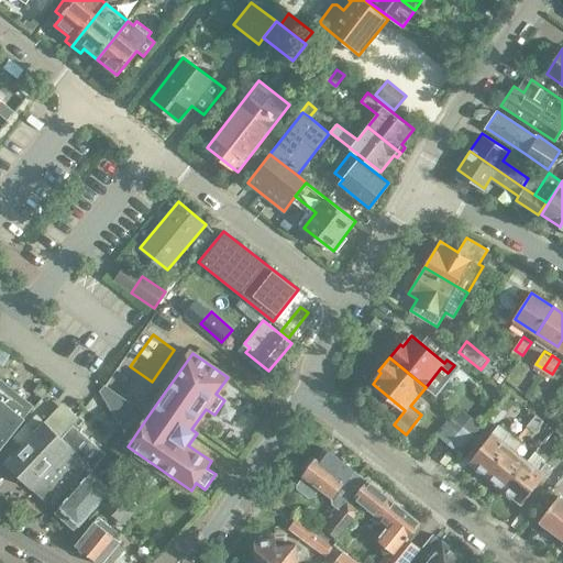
[(0,445),(32,407),(0,381),(0,445)]
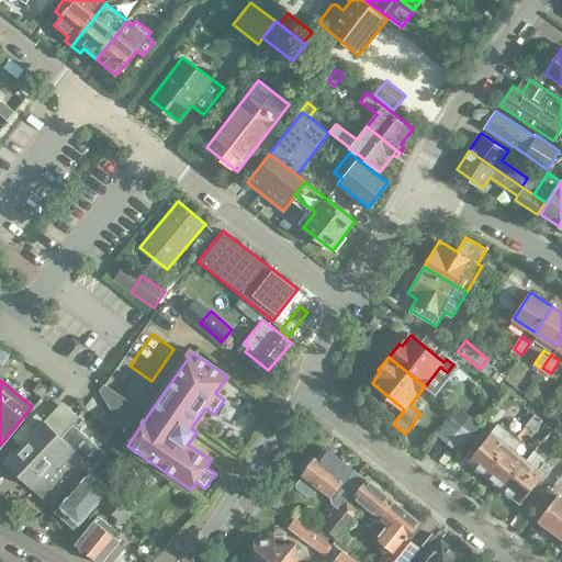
[(119,423),(128,409),(112,397),(114,393),(104,385),(100,392),(119,423)]
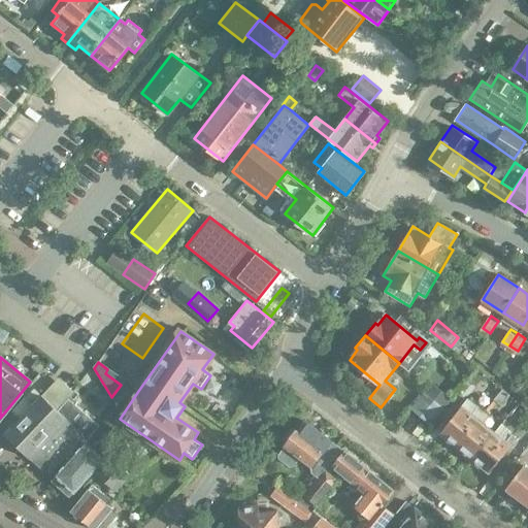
[(486,375),(479,369),(471,378),(479,385),(486,375)]
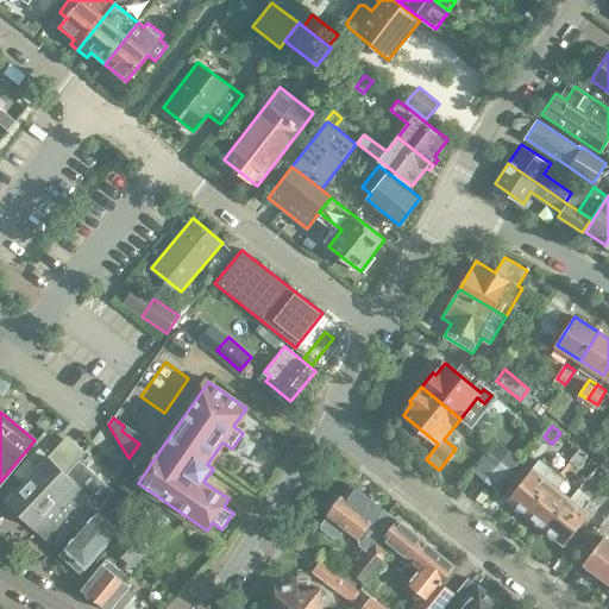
[(475,470),(485,479),(502,458),(491,450),(475,470)]
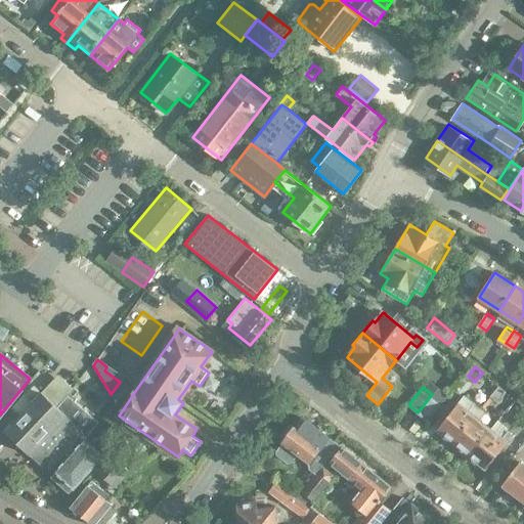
[(491,397),(497,402),(507,392),(499,387),(491,397)]
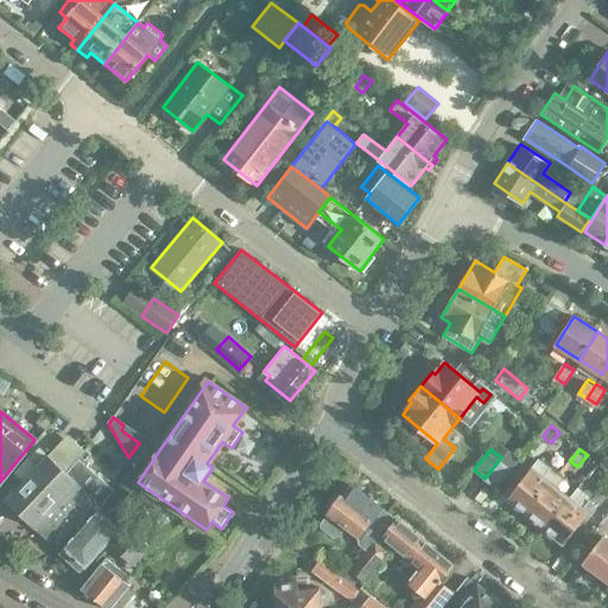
[(37,527),(78,485),(50,457),(39,467),(31,460),(18,473),(27,481),(8,500),(37,527)]
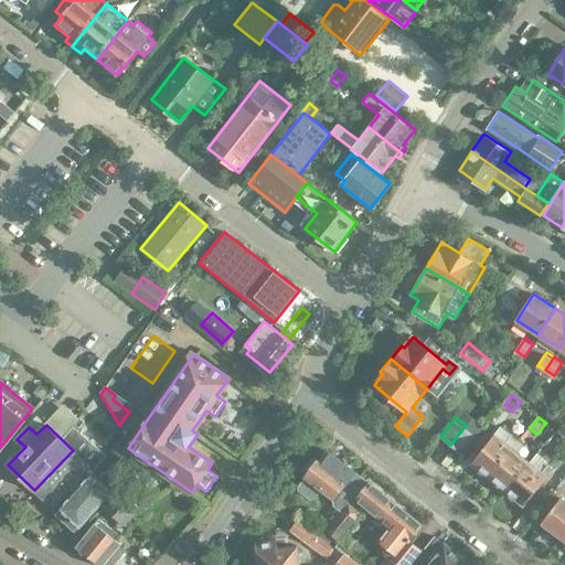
[(477,434),(466,425),(450,445),(460,452),(477,434)]
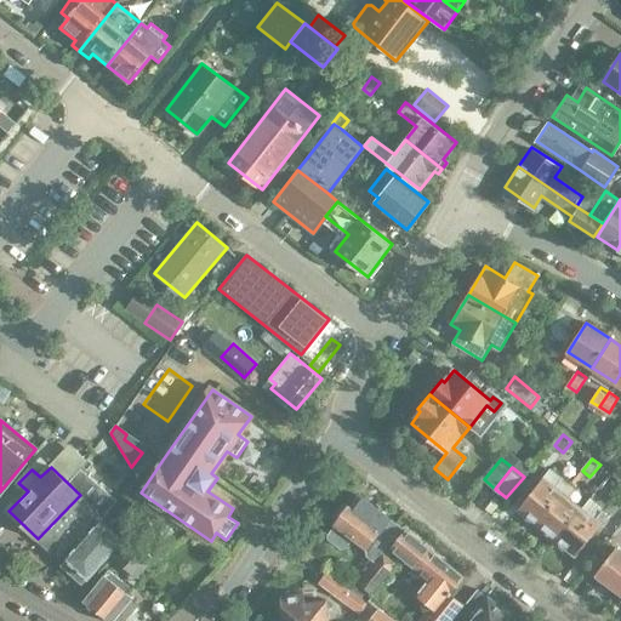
[(537,524),(563,494),(548,483),(556,473),(550,469),(518,508),(537,524)]
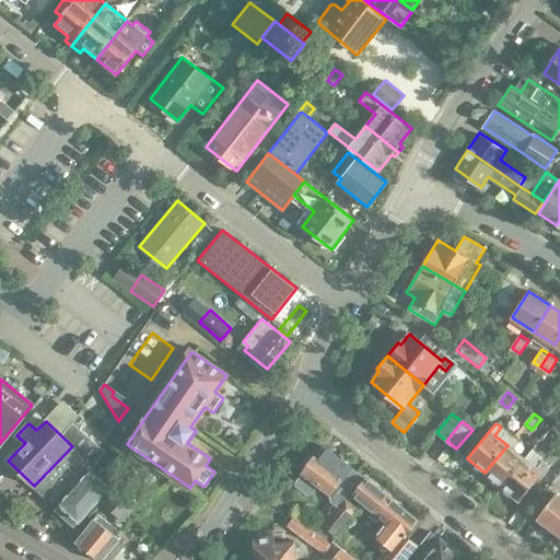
[(514,438),(508,445),(485,473),(502,487),(524,459),(512,450),(518,441),(514,438)]
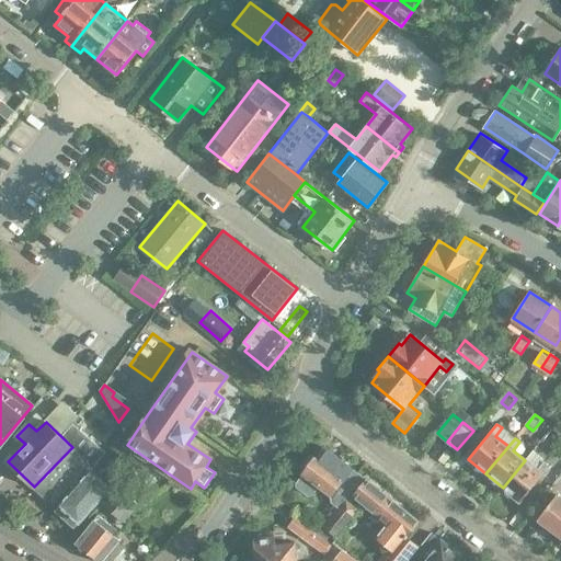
[(86,477),(92,469),(95,466),(75,447),(35,488),(48,500),(50,499),(55,502),(67,490),(81,472),(86,477)]
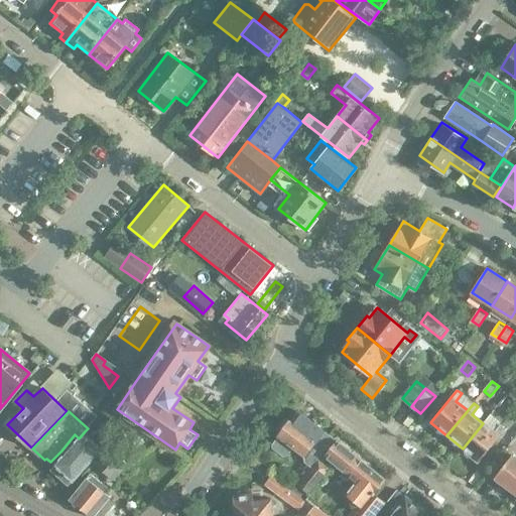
[(330,433),(326,430),(302,412),(294,423),(289,419),(278,433),(279,434),(273,442),(273,445),(283,454),(287,454),(293,445),(305,455),(305,456),(305,461),(312,465),(297,483),(310,493),(317,483),(326,473),(329,469),(316,459),(323,452),(313,444),(316,441),(321,445),(330,433)]
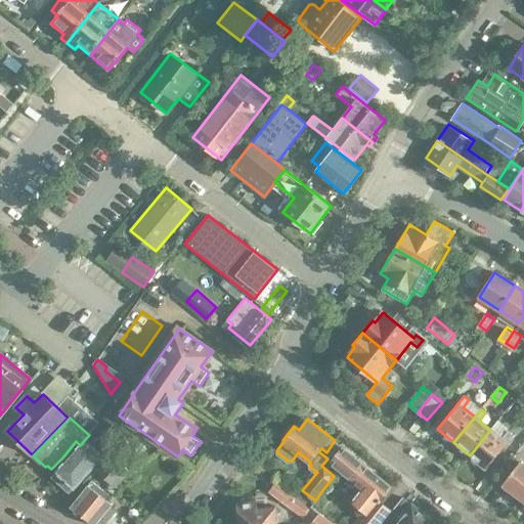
[(490,430),(470,455),(486,469),(513,435),(509,432),(503,439),(490,430)]
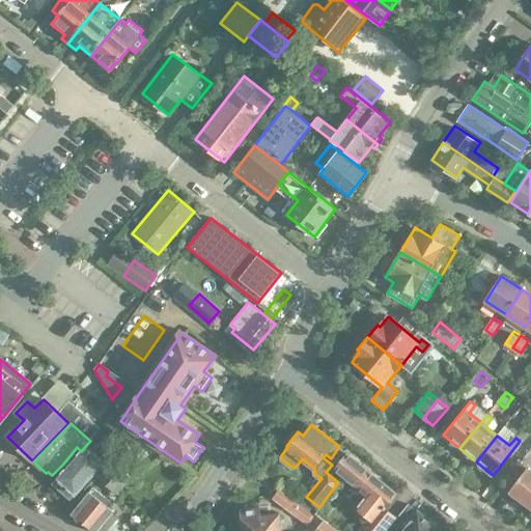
[(105,460),(87,444),(81,451),(77,447),(63,464),(67,467),(57,478),(75,495),(105,460)]
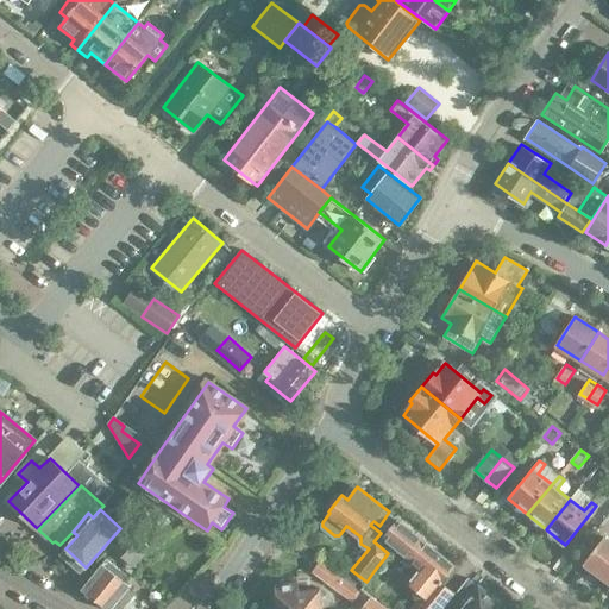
[(383,529),(394,515),(389,512),(380,526),(383,529)]
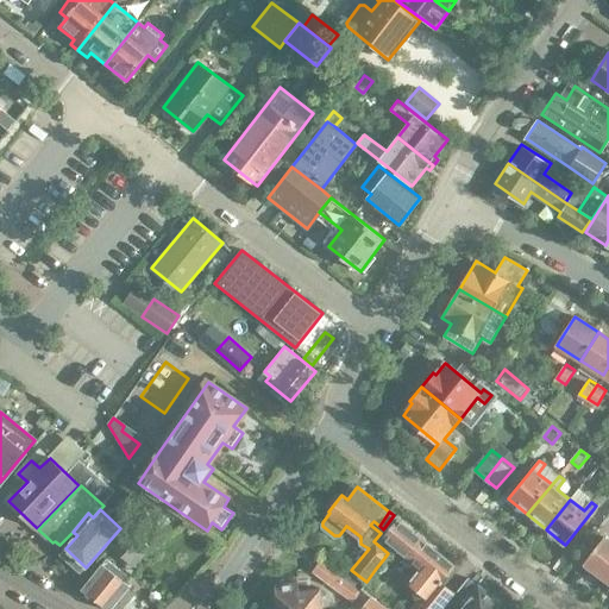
[(457,564),(424,539),(402,522),(389,540),(381,533),(374,541),(388,553),(384,558),(394,566),(405,552),(410,557),(409,558),(426,570),(418,579),(432,591),(439,582),(441,583),(457,564)]
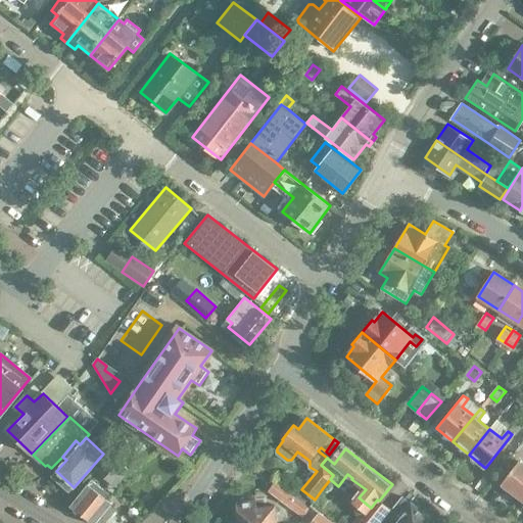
[(96,469),(115,486),(131,469),(110,452),(96,469)]
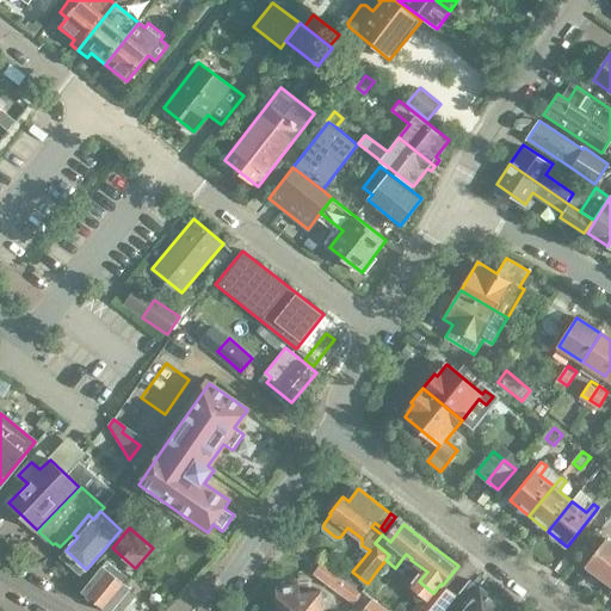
[(610,584),(610,580),(610,542),(606,538),(586,566),(610,584)]
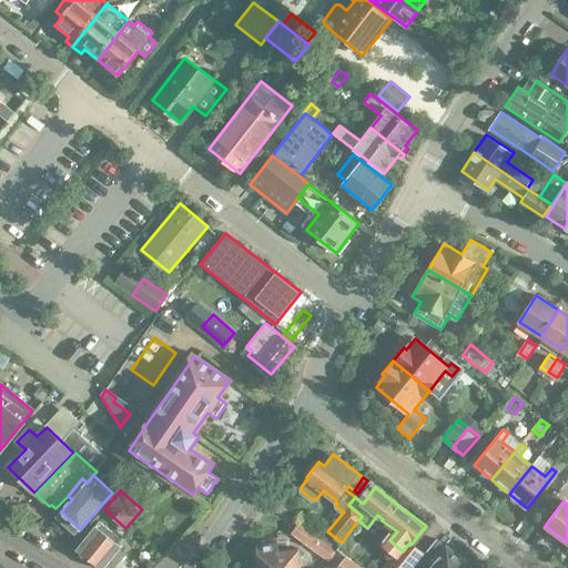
[(312,548),(320,537),(300,521),(291,533),(312,548)]
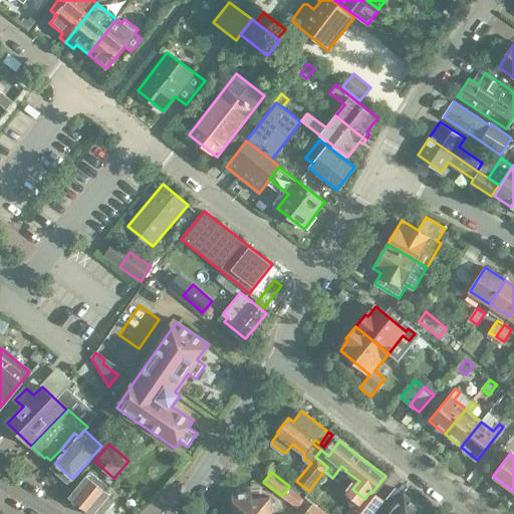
[(95,482),(87,475),(70,497),(92,513),(93,513),(94,513),(96,513),(101,513),(107,507),(103,504),(110,494),(101,487),(104,483),(98,478),(95,482)]
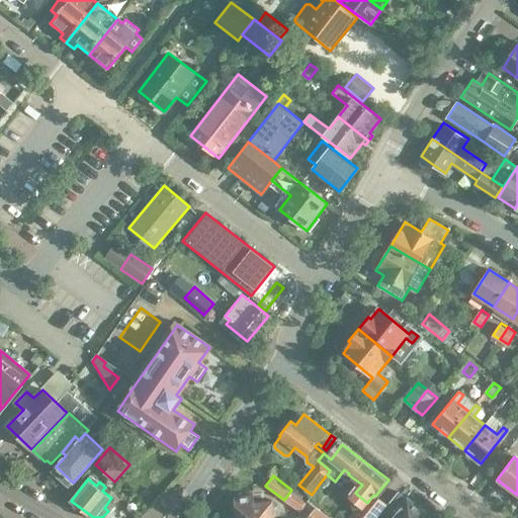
[(427,517),(430,516),(399,491),(375,517),(427,517)]
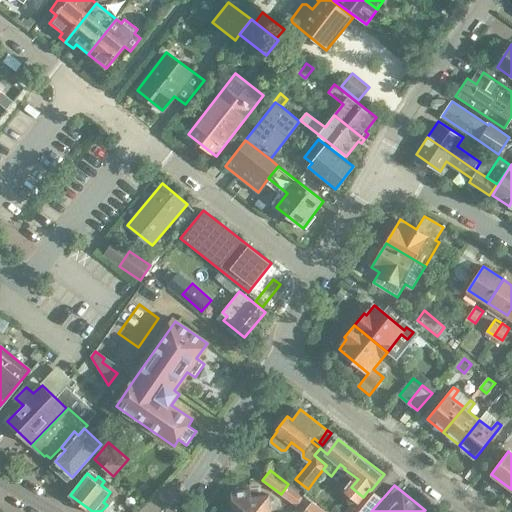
[(250,490),(233,492),(235,511),(271,511),(269,497),(251,499),(250,490)]
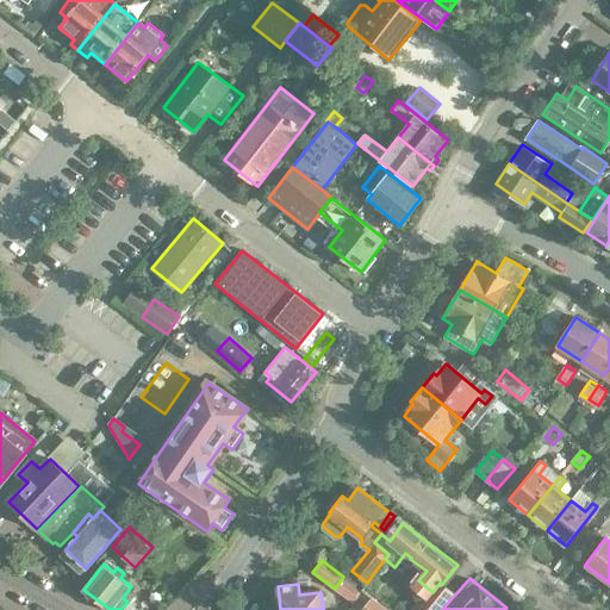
[(353,609),(386,609),(366,593),(353,609)]
